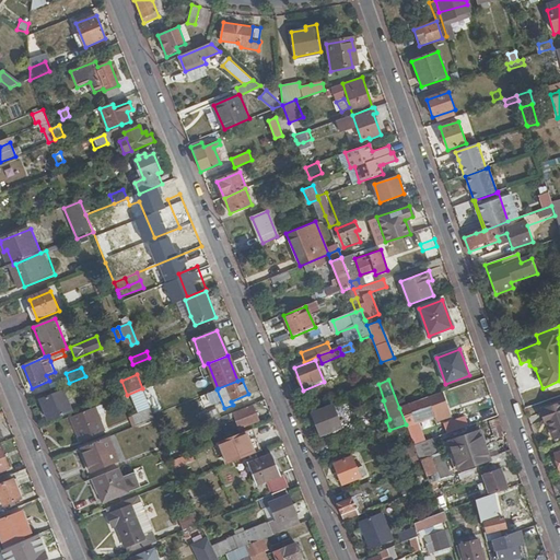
[(153,415),(143,389),(132,394),(140,411),(132,415),(136,424),(154,417),(153,415)]
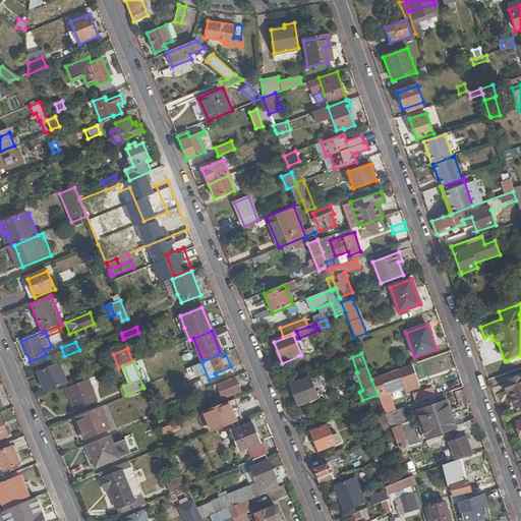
[(45,391),(66,383),(59,363),(37,372),(45,391)]
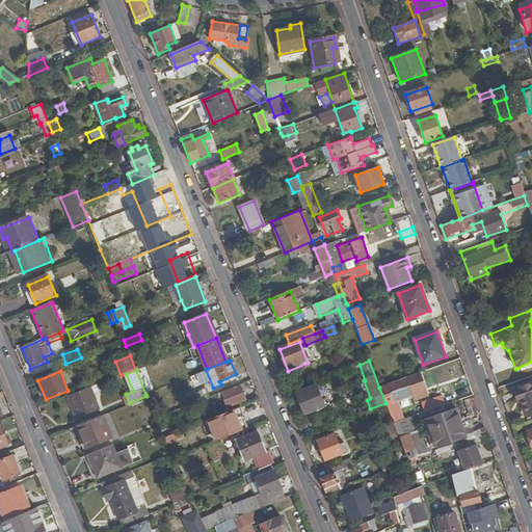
[(419,373),(406,378),(414,396),(413,396),(415,401),(424,398),(421,388),(424,387),(419,373)]
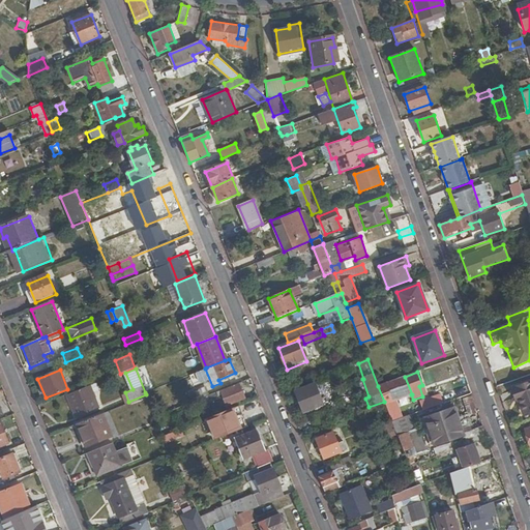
[(384,402),(384,403),(392,400),(392,402),(411,394),(412,394),(405,377),(378,386),(384,402)]
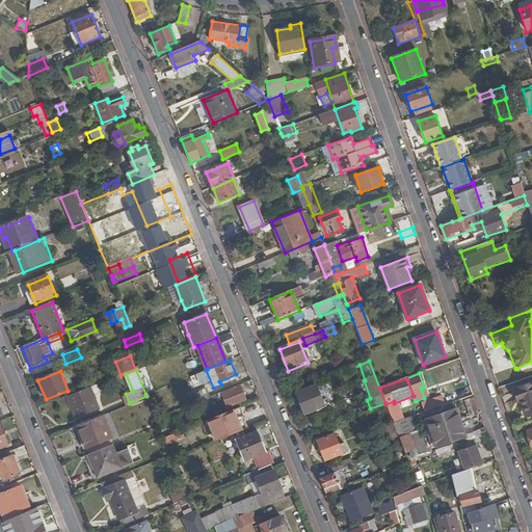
[(531,413),(531,382),(515,390),(525,416),(531,413)]
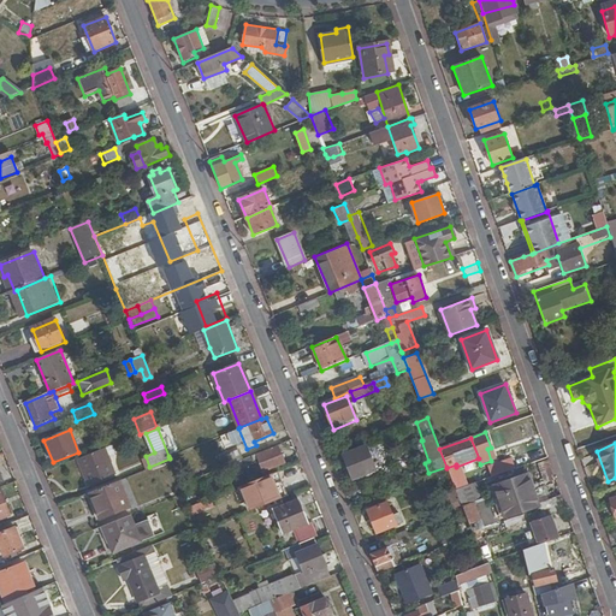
[(261,454),(261,451),(256,454),(264,472),(285,463),(278,446),(261,454)]
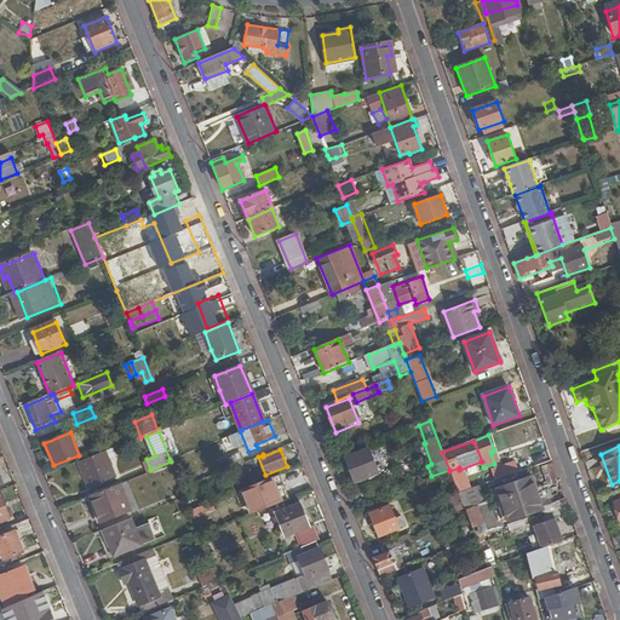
[(356,482),(378,474),(368,449),(346,458),(356,482)]
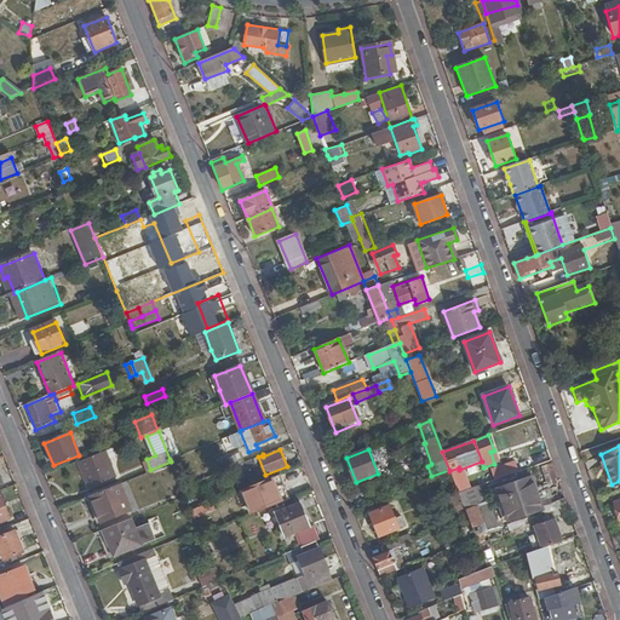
[(118,477),(107,451),(81,461),(91,487),(118,477)]
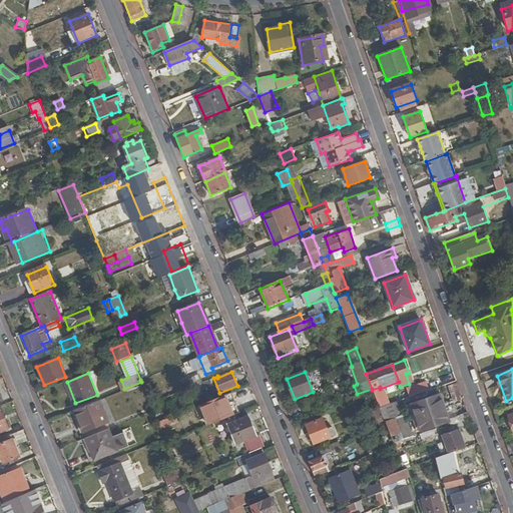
[(183,389),(201,382),(198,375),(181,382),(183,389)]
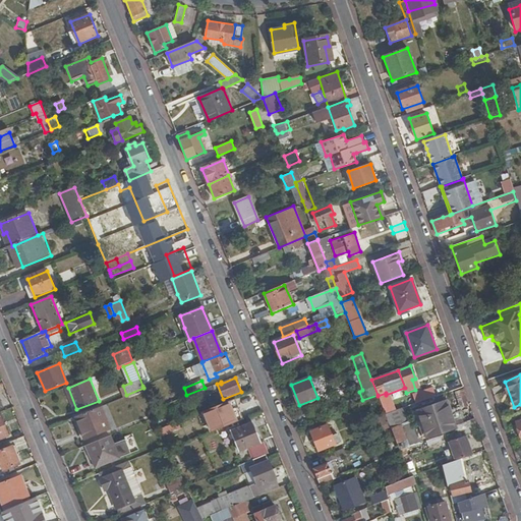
[(76,409),(68,388),(65,389),(73,411),(76,409)]
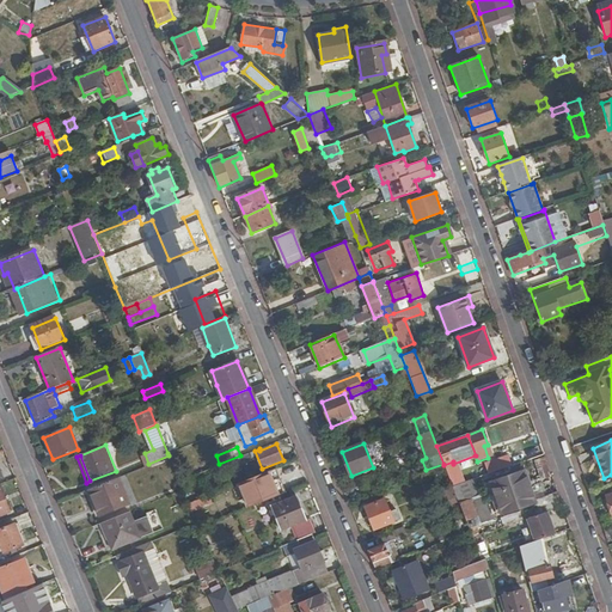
[(482,477),(510,466),(508,459),(479,470),(482,477)]
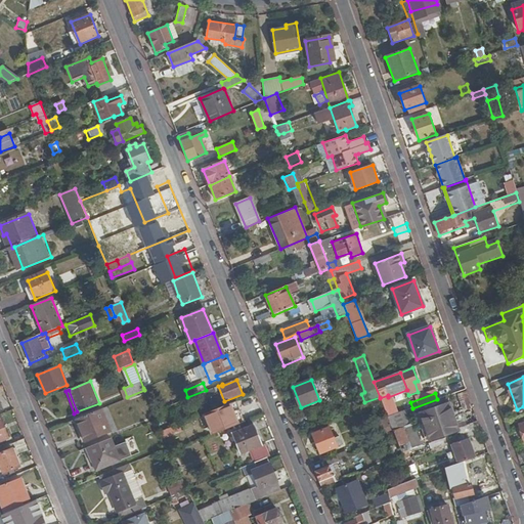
[(201,415),(208,435),(244,423),(236,402),(201,415)]
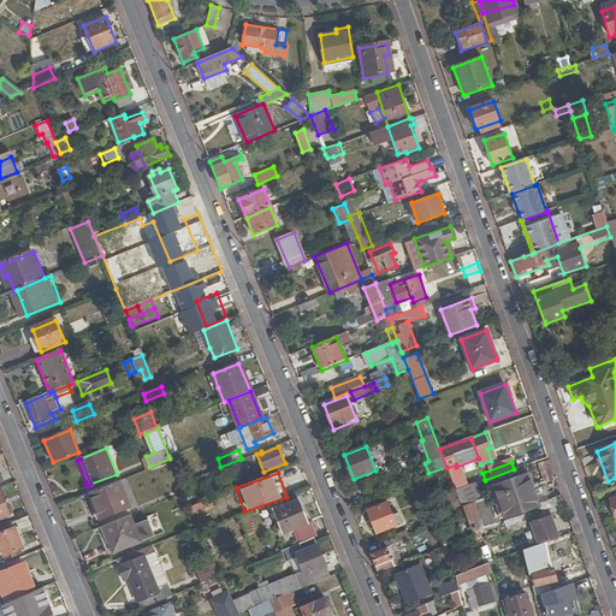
[(505,519),(538,507),(537,503),(526,474),(493,486),(505,519)]
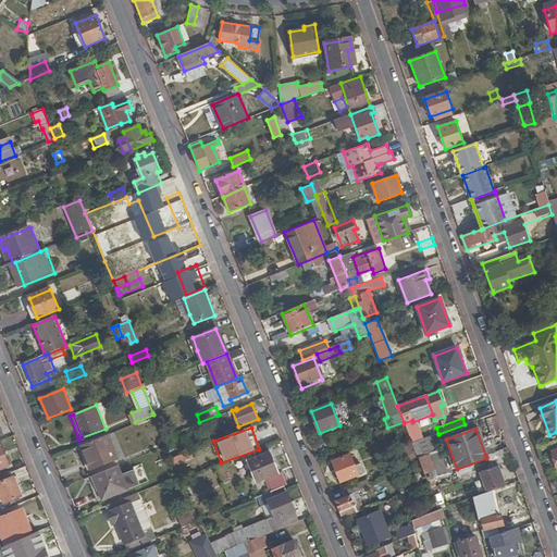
[(118,460),(107,434),(78,446),(89,471),(118,460)]
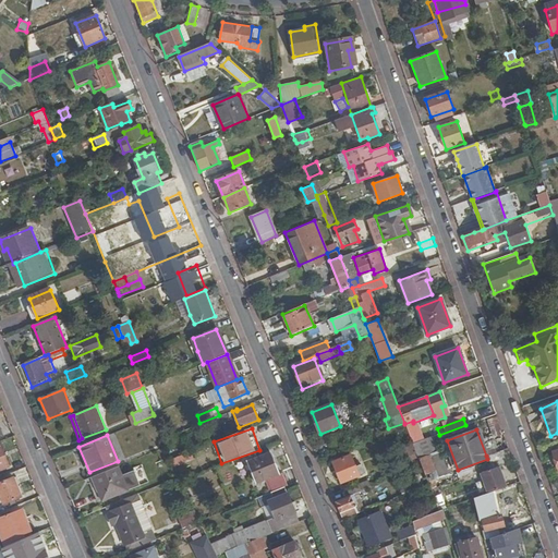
[(417,458),(419,461),(420,461),(431,490),(439,487),(436,477),(448,474),(435,437),(412,445),(417,458)]
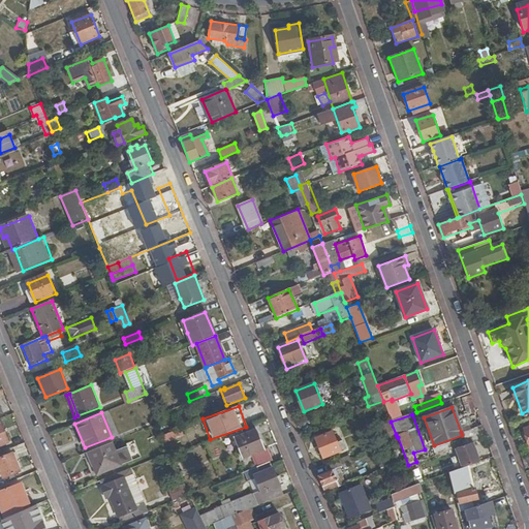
[(391,422),(390,417),(383,421),(390,436),(396,434),(391,422)]
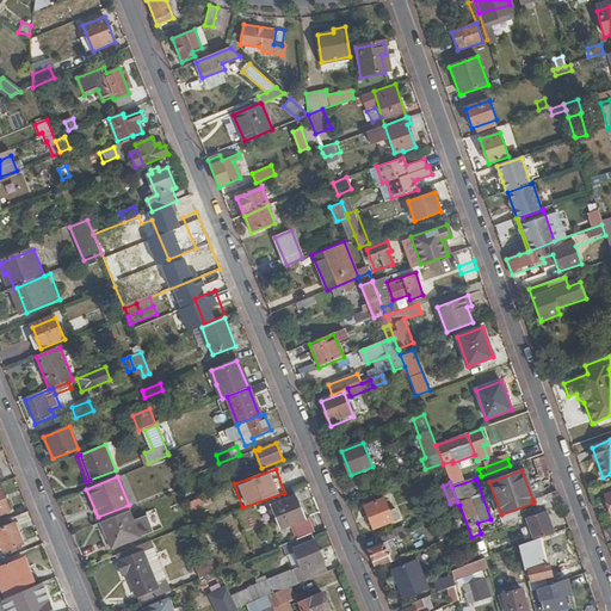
[(0,514),(11,511),(0,485),(0,514)]
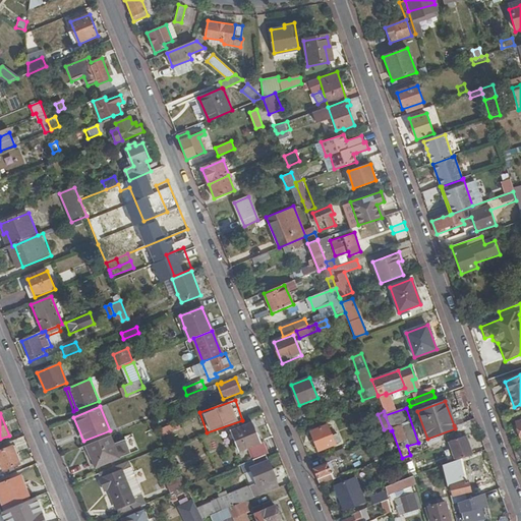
[(180,427),(178,420),(159,428),(162,436),(180,427)]
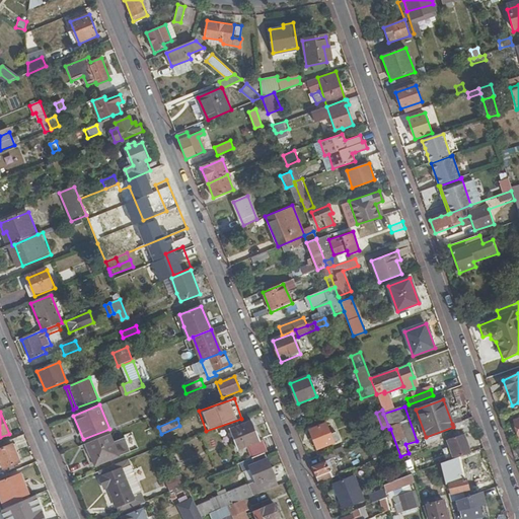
[(453,427),(457,437),(463,434),(472,431),(467,419),(452,424),(453,427)]
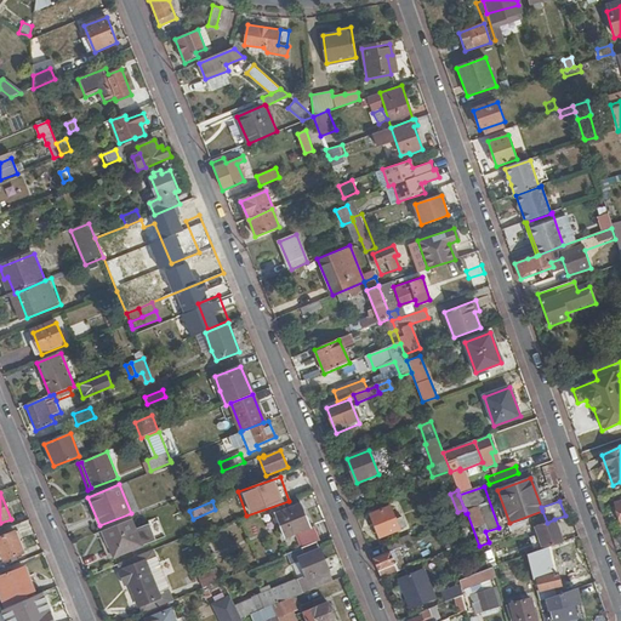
[(317,542),(320,541),(314,527),(312,528),(301,502),(274,514),(284,539),(295,534),(301,548),(317,542)]
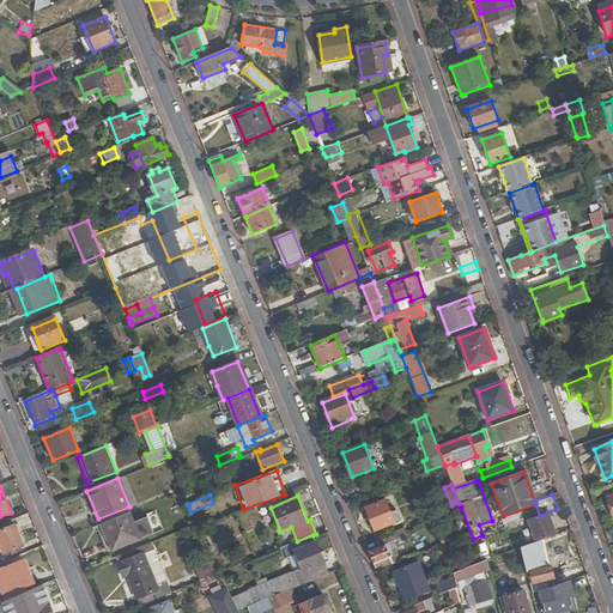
[(392,516),(386,499),(365,508),(375,530),(400,521),(398,514),(392,516)]
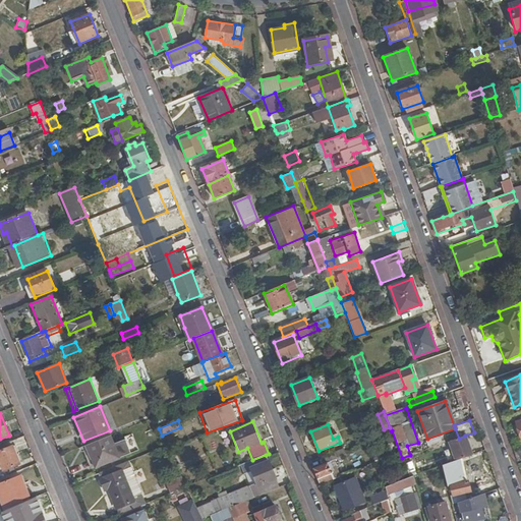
[(120,458),(110,436),(85,446),(96,468),(120,458)]
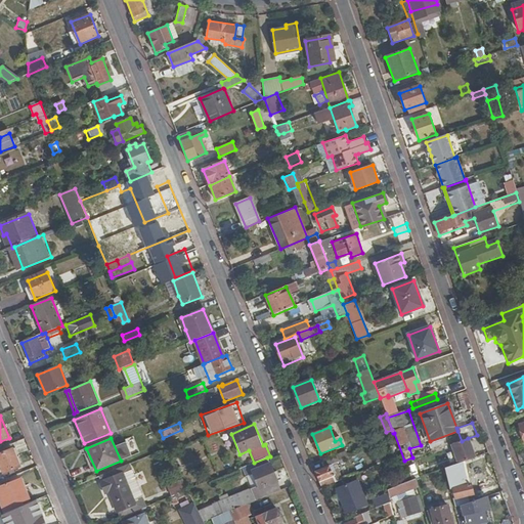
[(462,441),(453,444),(460,464),(475,457),(468,438),(462,441)]
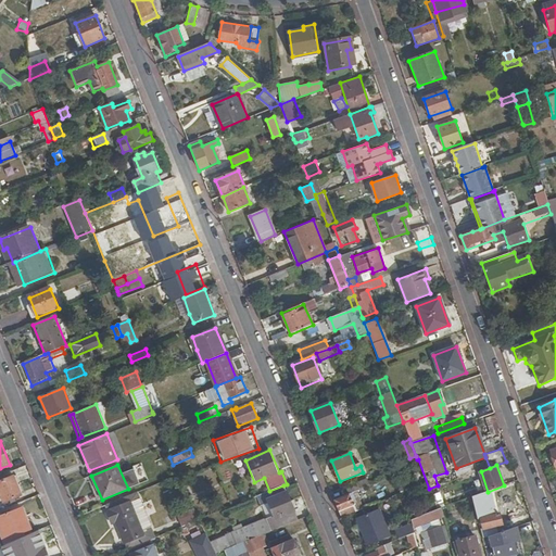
[(21,495),(11,471),(0,476),(0,493),(3,503),(21,495)]
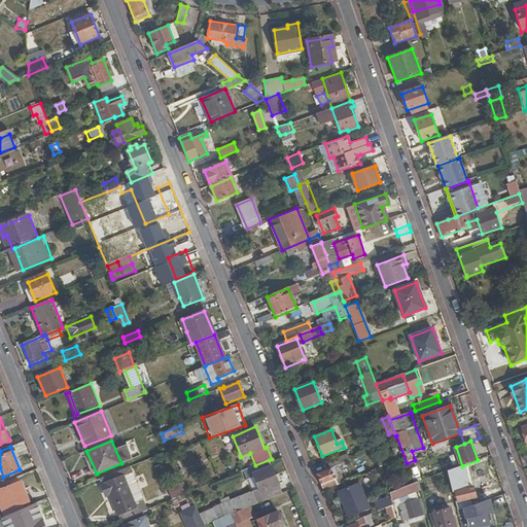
[(324,462),(327,469),(331,468),(337,466),(341,464),(338,457),(324,462)]
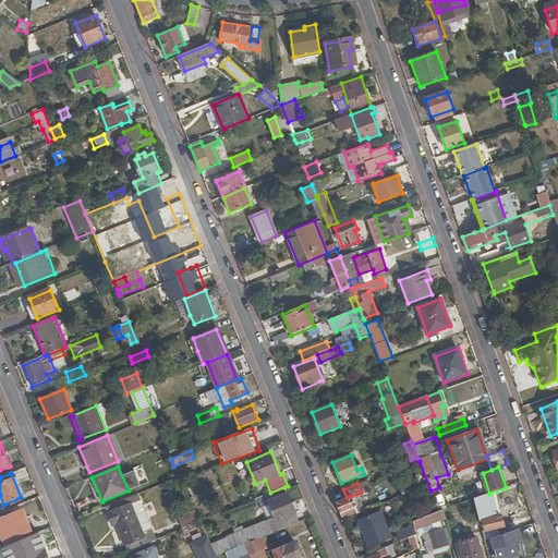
[(400,489),(402,496),(415,490),(413,484),(400,489)]
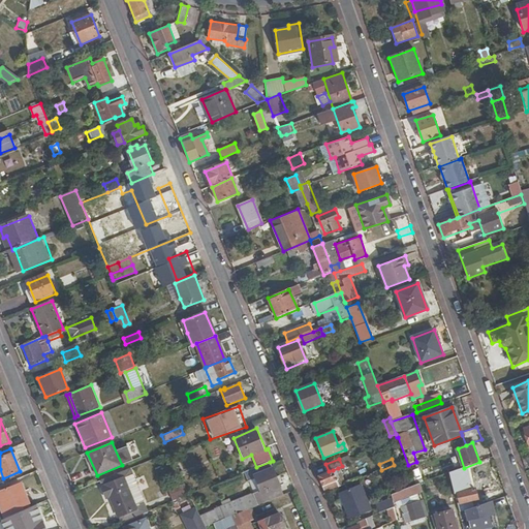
[(259,474),(272,469),(270,462),(256,467),(259,474)]
